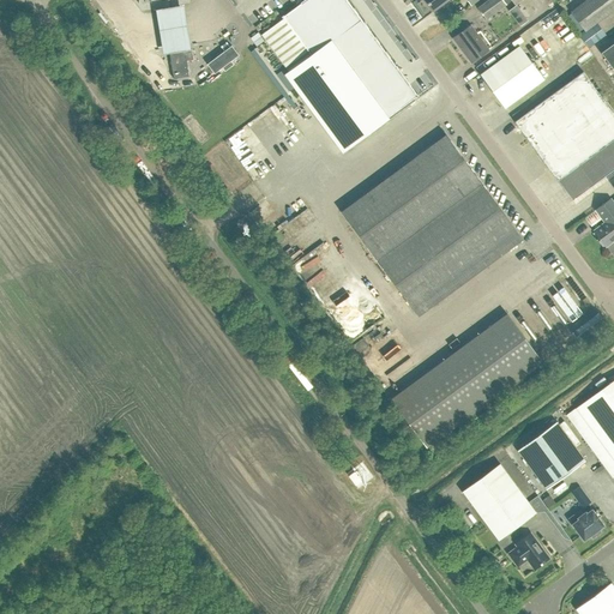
[(417,96),(345,0),(306,0),(283,17),(312,55),(293,70),(349,146),(417,96)]
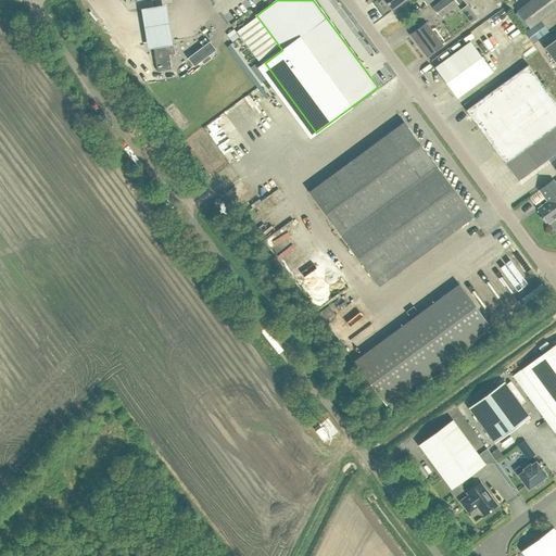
[(384,0),(392,11),(406,0),(384,0)]
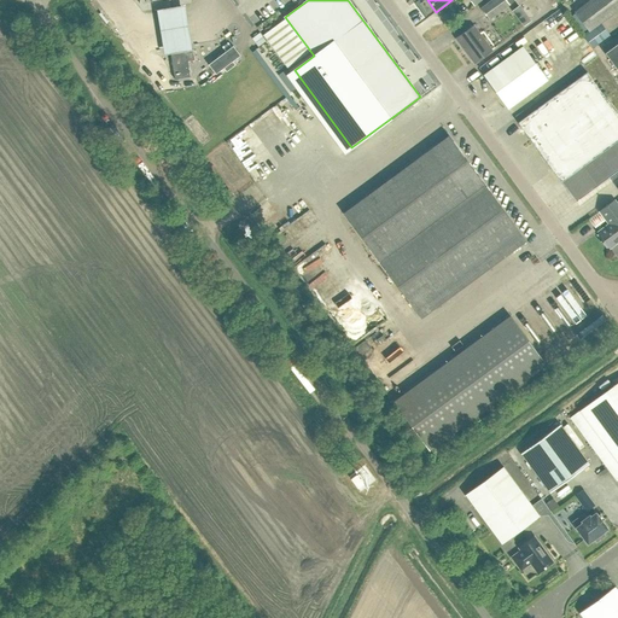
[(518,5),(525,0),(491,0),(482,9),(490,21),(509,6),(508,5),(516,1),(518,5)]
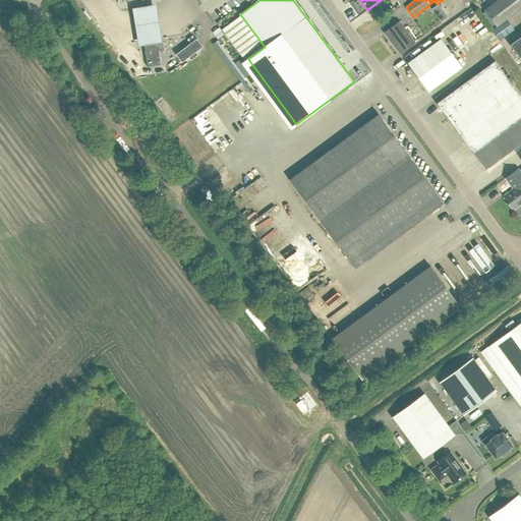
[(497,26),(520,7),(520,0),(497,0),(484,10),(497,26)]
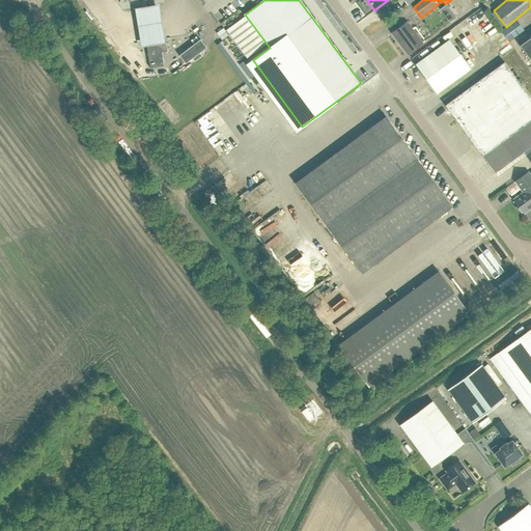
[(133,9),(139,48),(163,45),(157,6),(133,9)]
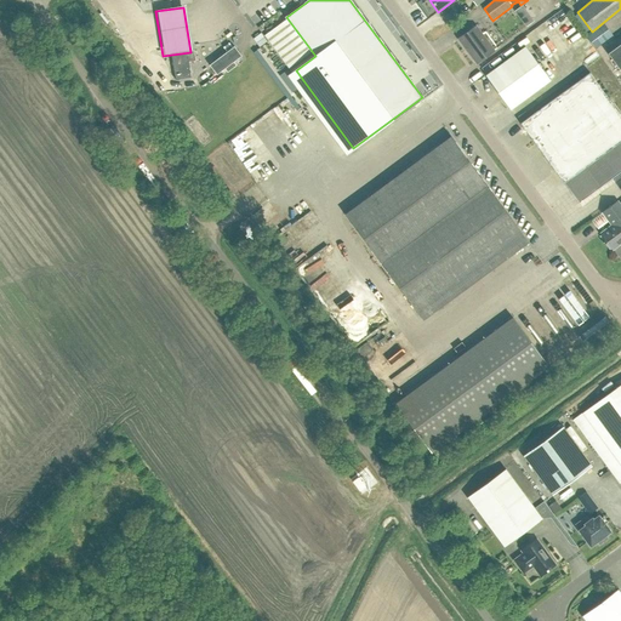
[(477,63),(494,51),(476,26),(459,39),(477,63)]
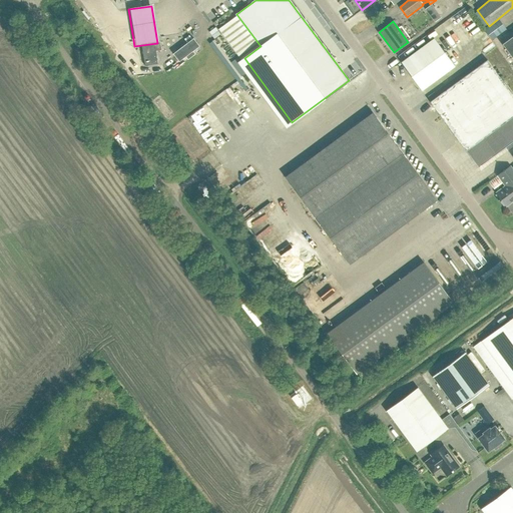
[(512,59),(512,35),(502,44),(512,59)]
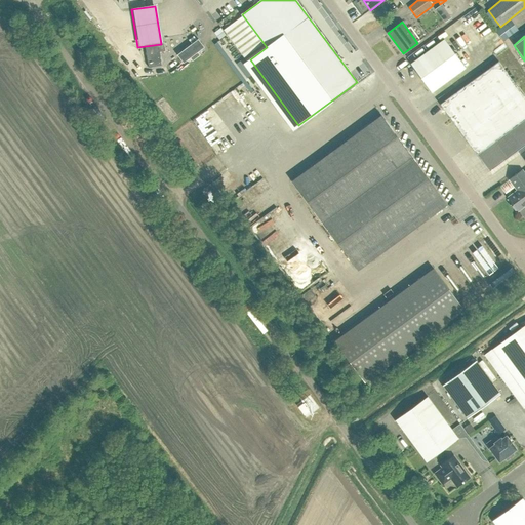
[(193,62),(200,55),(198,52),(205,47),(201,43),(199,39),(178,55),(180,58),(184,64),(191,58),(193,62)]
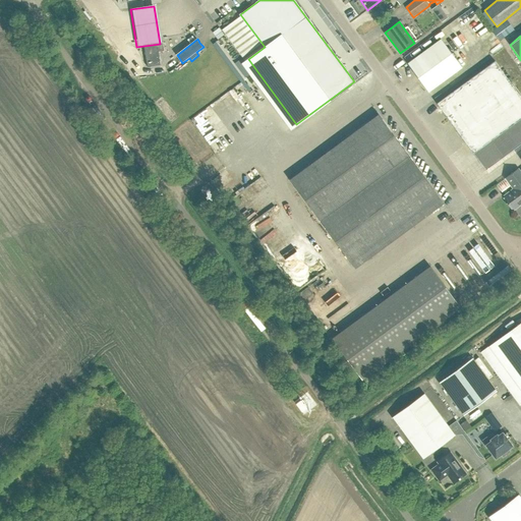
[(427,92),(461,67),(441,39),(407,63),(427,92)]
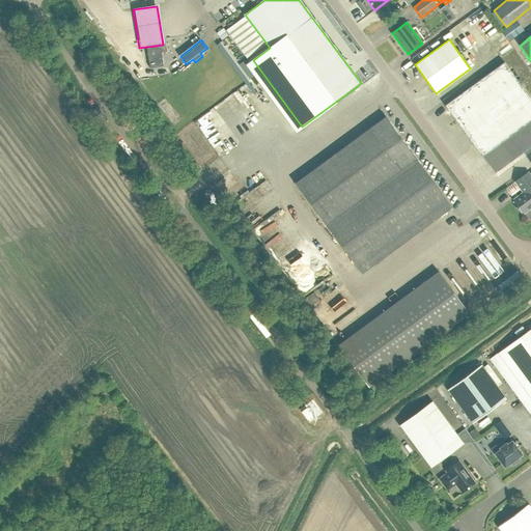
[(149,68),(164,65),(162,53),(168,52),(166,43),(146,46),(149,68)]
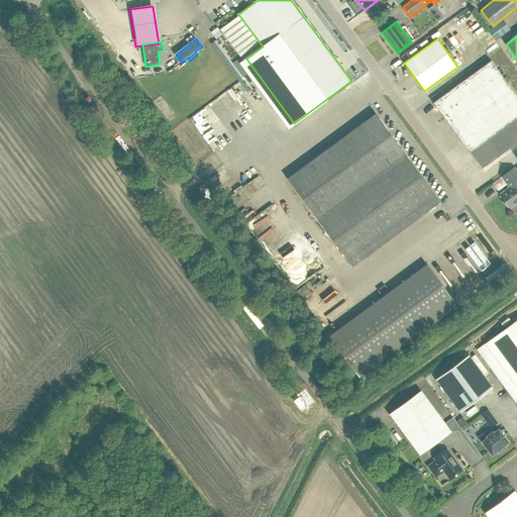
[(482,169),(490,163),(516,142),(516,96),(491,61),(433,103),(482,169)]
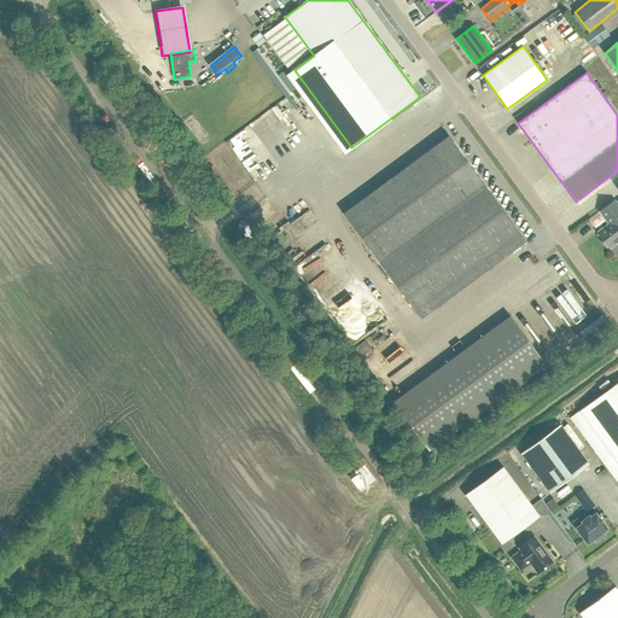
[(415,310),(425,303),(520,233),(449,135),(343,213),(415,310)]
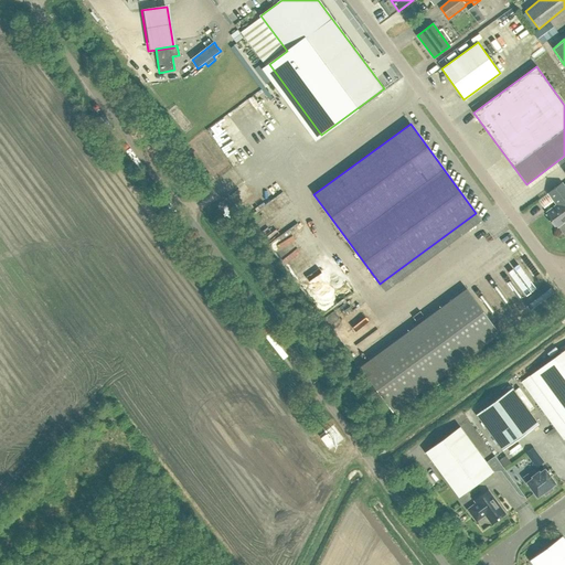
[(557,226),(564,235),(564,233),(564,171),(564,172),(564,184),(564,185),(562,183),(547,193),(556,205),(546,212),(557,227),(557,226)]
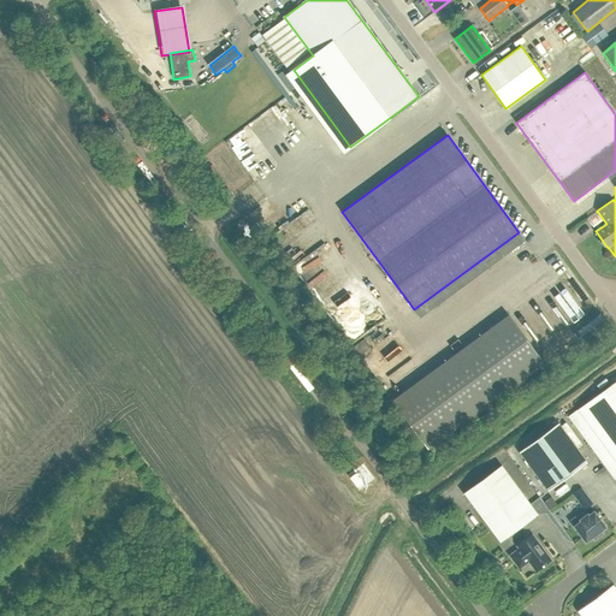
[(320,267),(325,273),(336,266),(330,259),(320,267)]
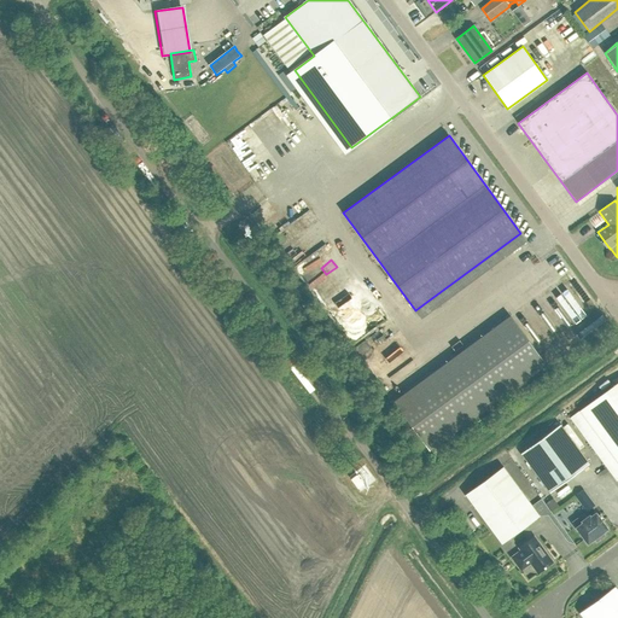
[(328,280),(321,283),(324,290),(332,286),(328,280)]
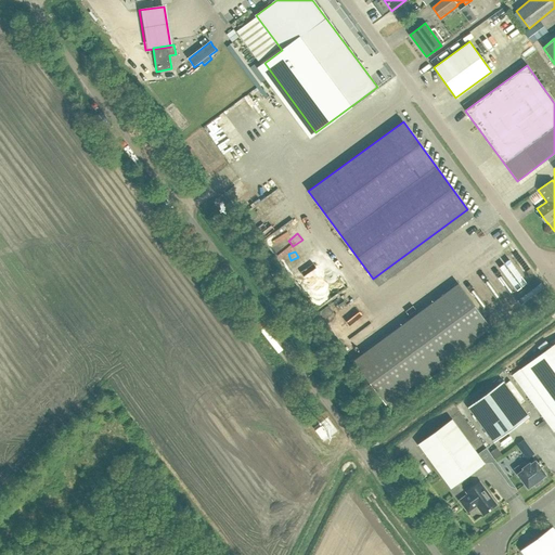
[(451,286),(464,276),(461,272),(448,282),(451,286)]
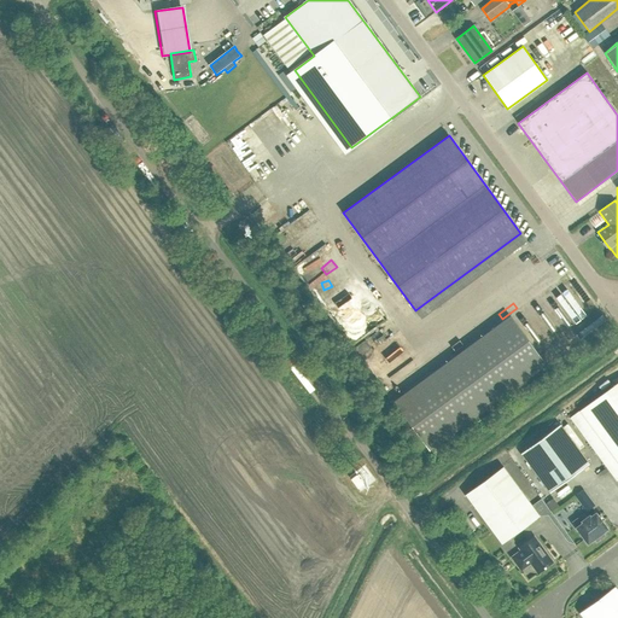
[(394,402),(431,453),(547,367),(509,316),(394,402)]
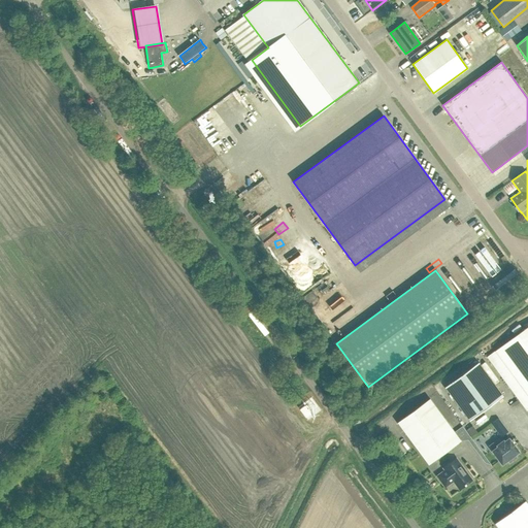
[(527,326),(495,351),(527,396),(527,326)]
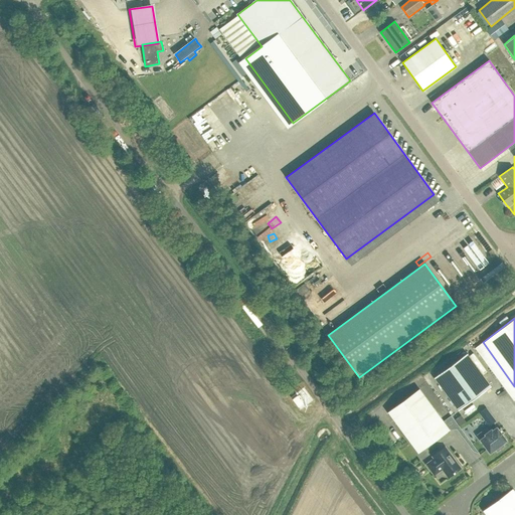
[(458,410),(491,387),(467,354),(434,378),(458,410)]
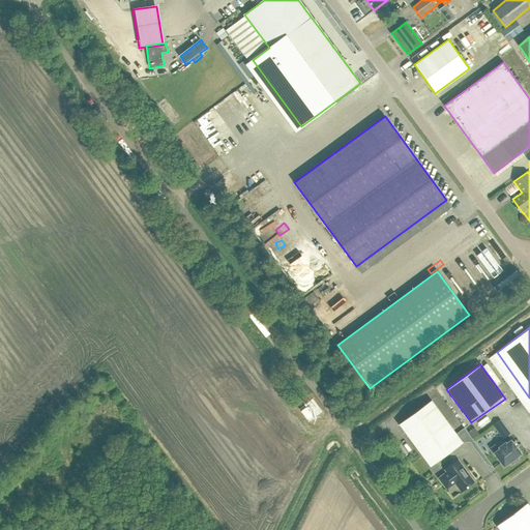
[(430,467),(463,443),(462,442),(431,401),(399,424),(430,467)]
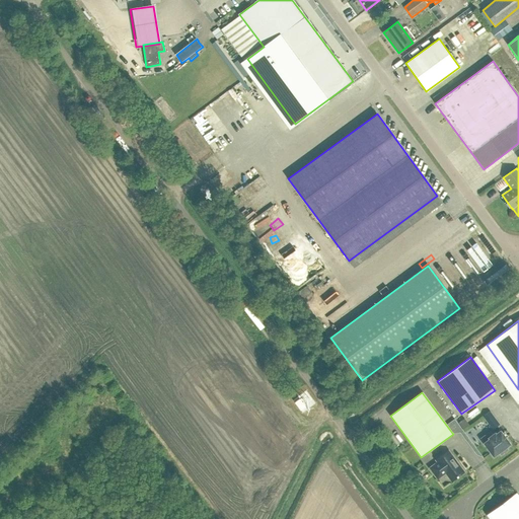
[(501,409),(511,404),(509,399),(499,404),(501,409)]
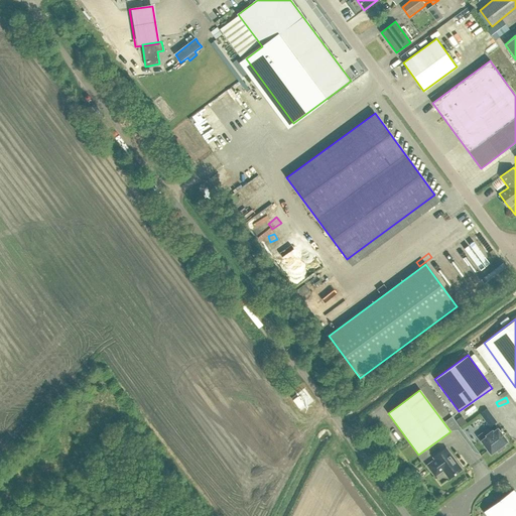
[(455,420),(460,427),(466,423),(461,416),(455,420)]
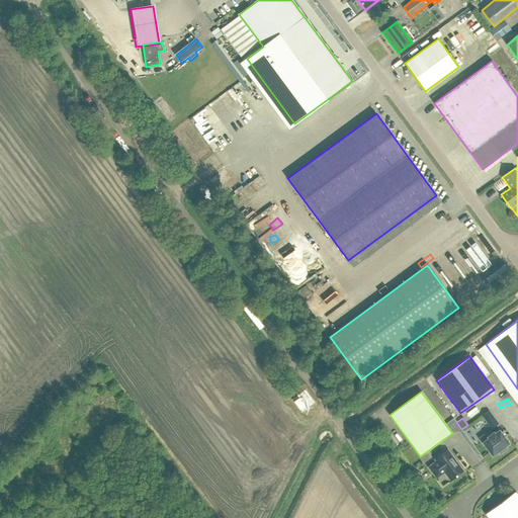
[(509,444),(499,430),(495,433),(494,432),(487,437),(488,438),(483,442),(492,456),(498,452),(500,454),(506,449),(505,447),(509,444)]
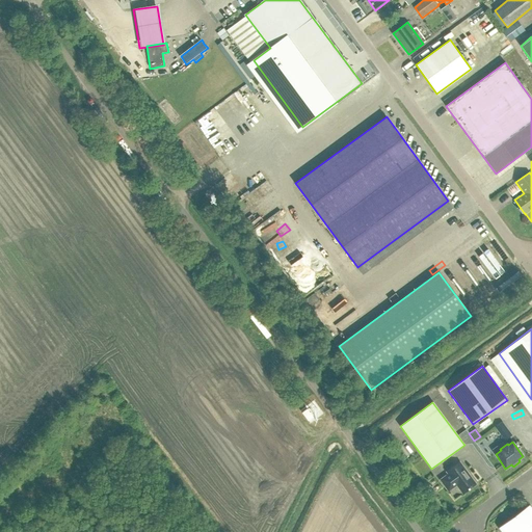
[(462,494),(476,484),(459,462),(447,472),(448,474),(440,480),(448,491),(456,485),(462,494)]
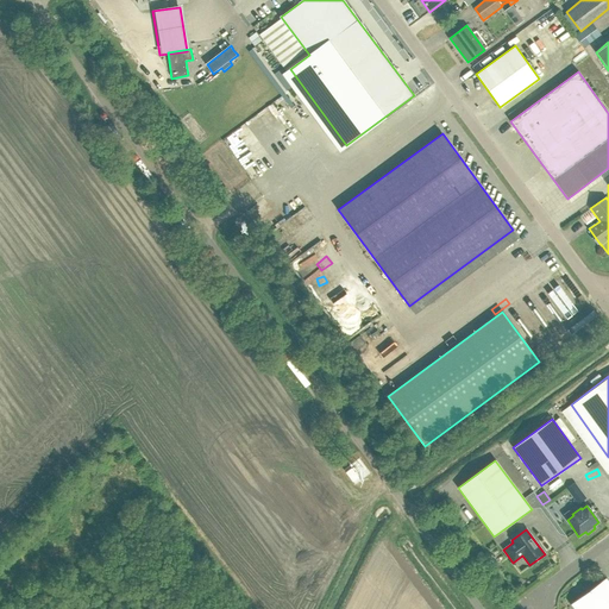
[(573,608),(608,608),(608,583),(606,578),(570,604),(573,608)]
